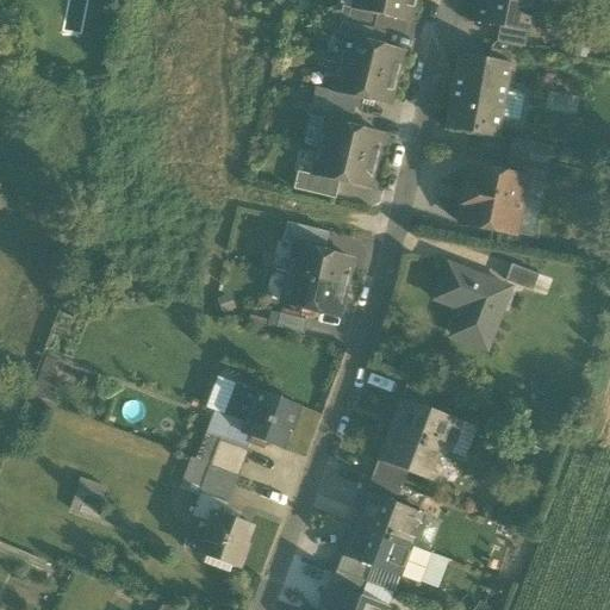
[(409,24),(414,0),(355,0),(353,10),(353,11),(377,16),(409,24)]
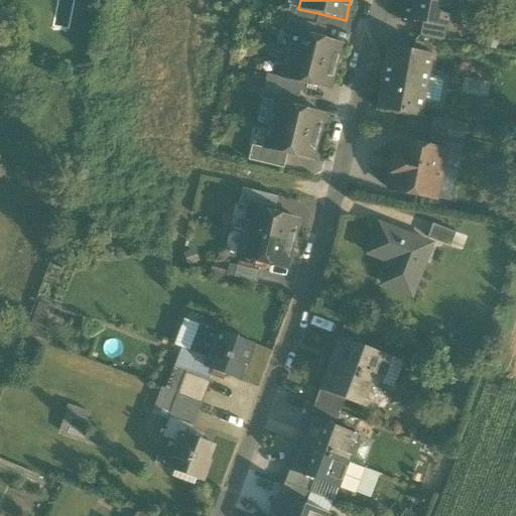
[(445,28),(450,0),(403,0),(399,19),(422,24),(445,28)]
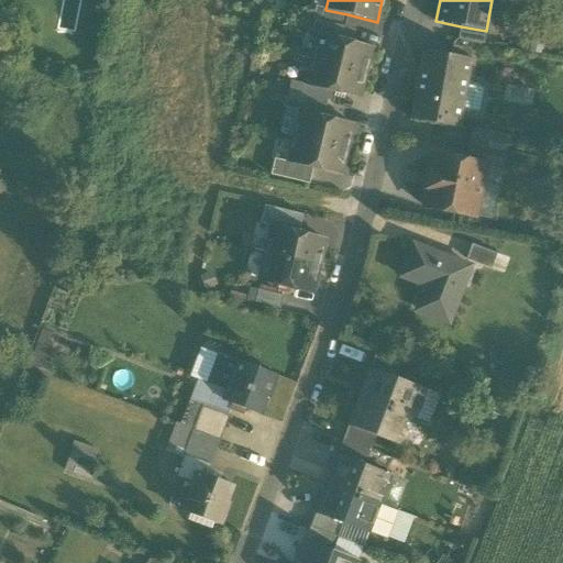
[(312,20),(344,28),(348,14),(326,10),(326,9),(316,7),(312,20)]
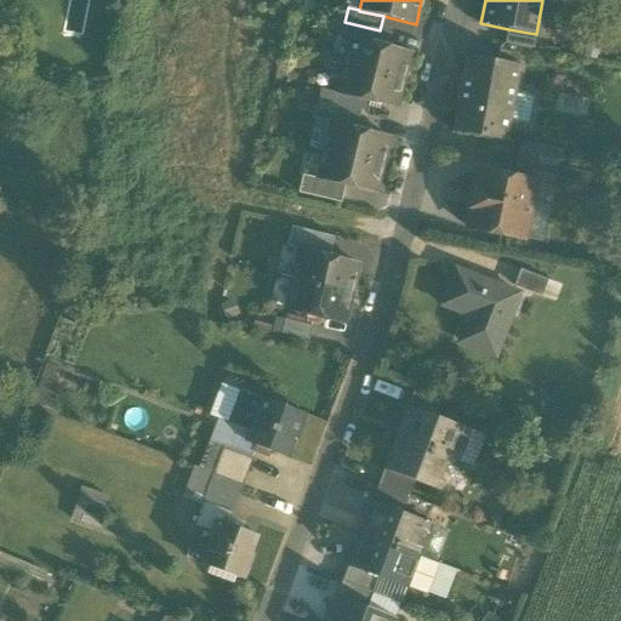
[(376,45),(380,30),(347,22),(343,36),(353,39),(376,45)]
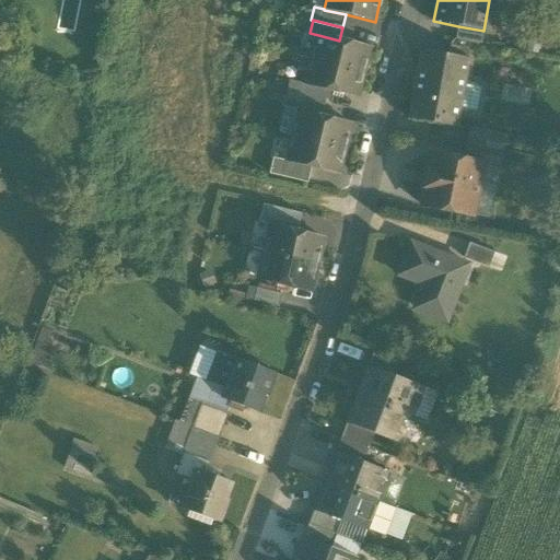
[(456,39),(481,44),(483,31),(458,26),(456,39)]
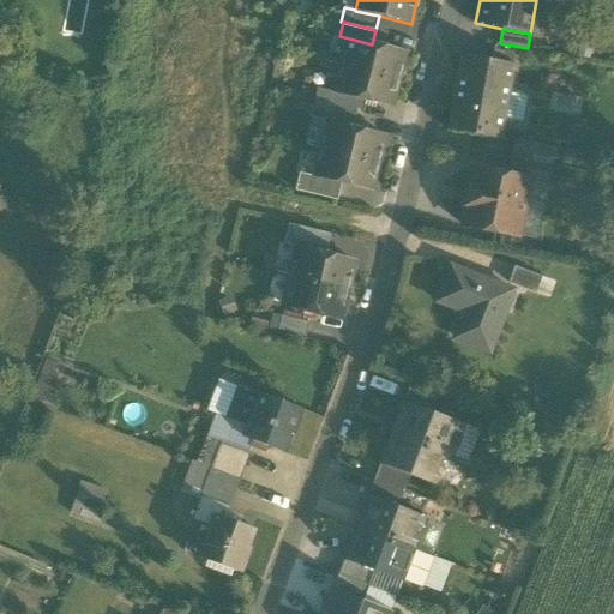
[(349,38),(342,66),(398,80),(404,52),(372,44),(349,38)]
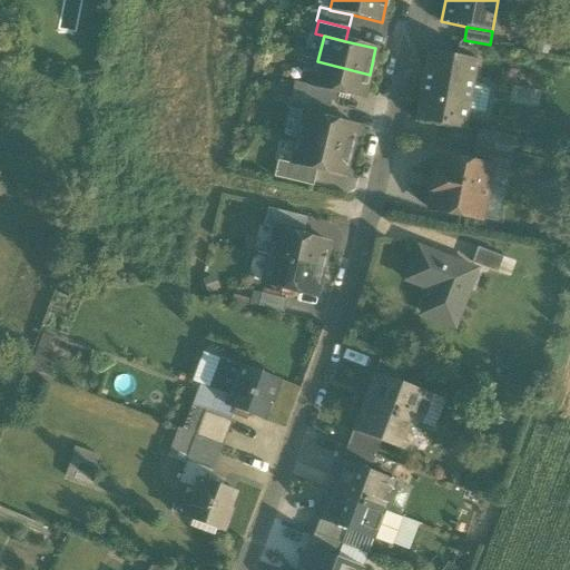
[(463,129),(467,114),(472,84),(475,60),(431,51),(419,120),(463,129)]
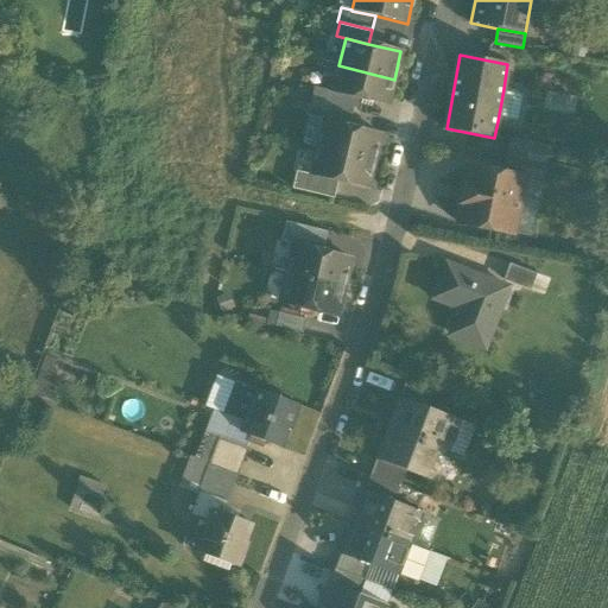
[(387,107),(394,80),(339,65),(331,93),(331,94),(356,100),(387,107)]
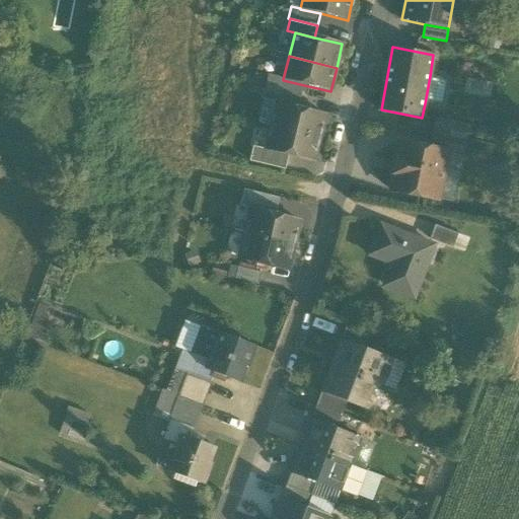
[(269,76),(266,88),(263,100),(278,103),(298,108),(301,96),(304,85),(283,80),(283,79),(269,76)]
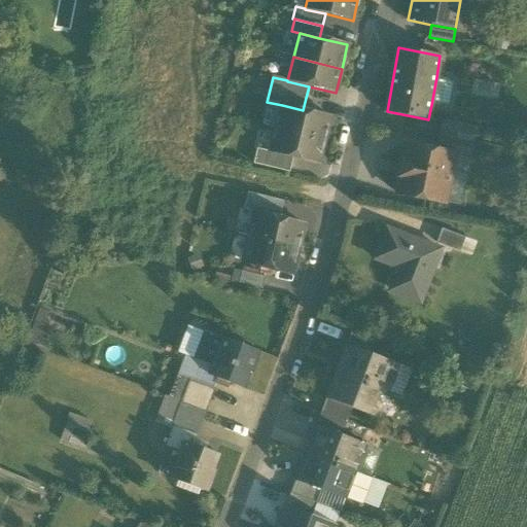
[(454,82),(436,77),(431,105),(450,107),(454,82)]
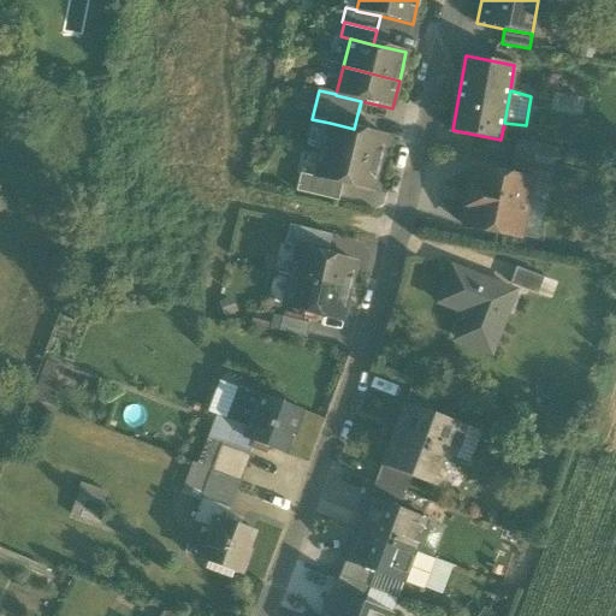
[(330,123),(312,119),(304,147),(323,150),(330,123)]
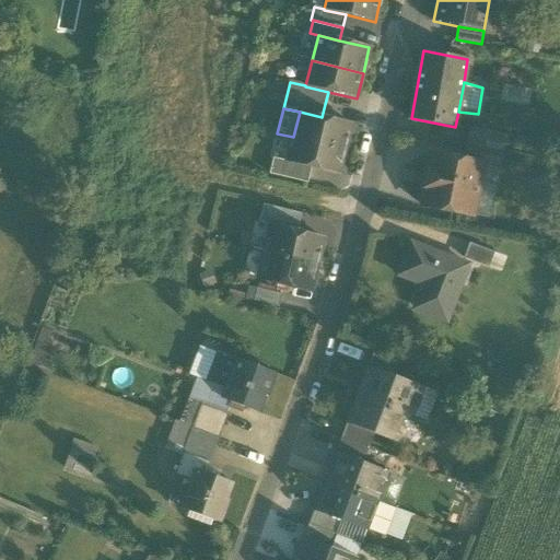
[(300,112),(293,137),(345,150),(350,124),(322,117),(300,112)]
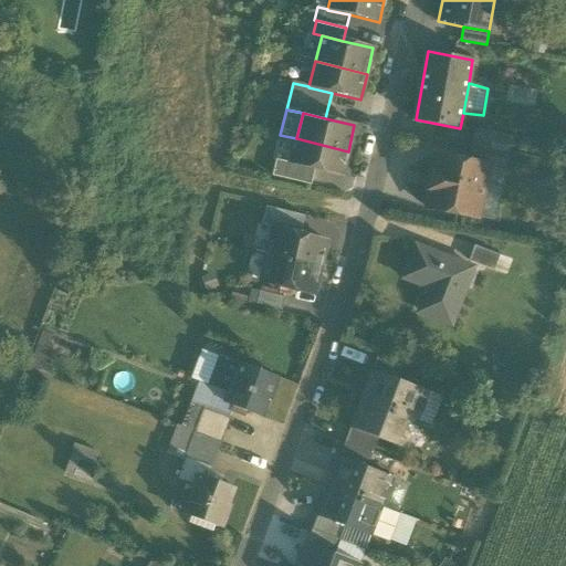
[(474,130),(471,147),(469,163),(489,167),(489,168),(503,170),(505,154),(501,153),(504,137),(474,130)]
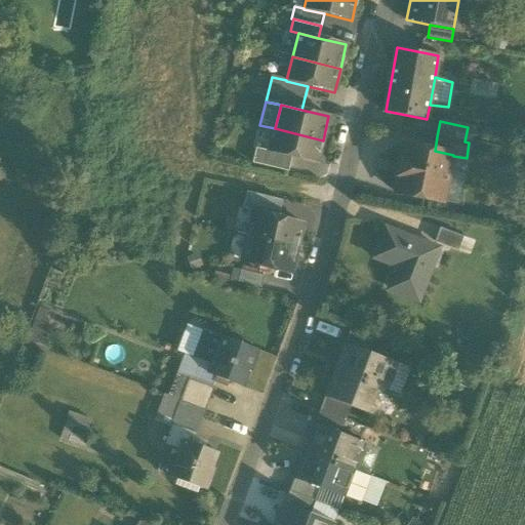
[(317,164),(323,140),(275,128),(269,152),(269,153),(291,158),(317,164)]
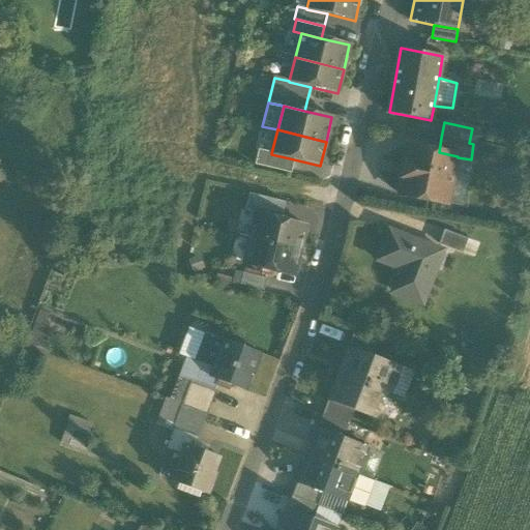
[(400,195),(448,204),(458,157),(458,156),(439,152),(409,146),(400,195)]
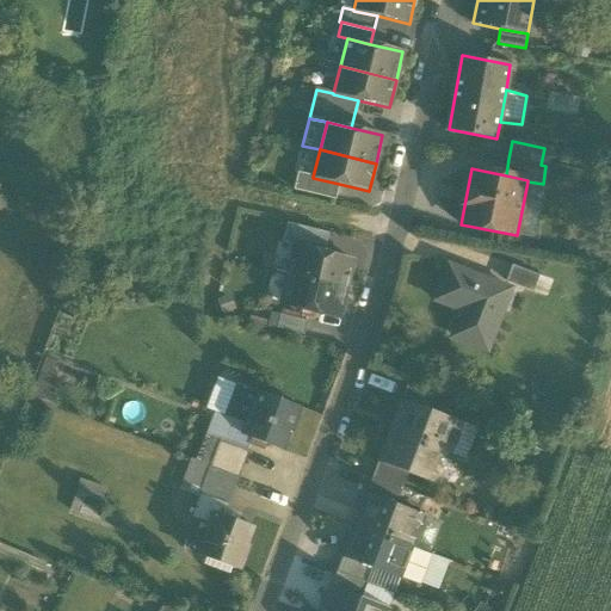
[(294,190),(335,201),(339,184),(313,178),(313,177),(298,173),(294,190)]
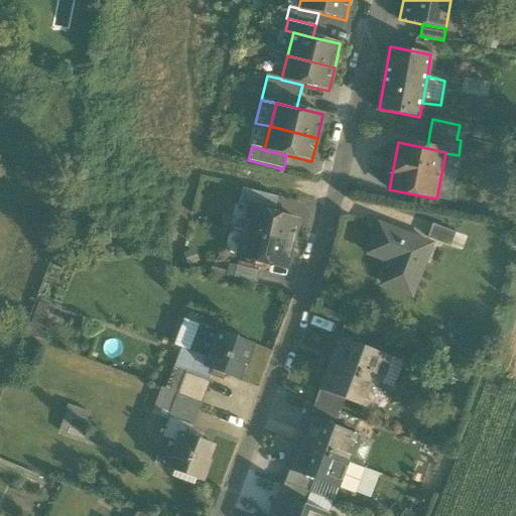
[(461,156),(459,155),(445,153),(436,199),(452,202),(461,156)]
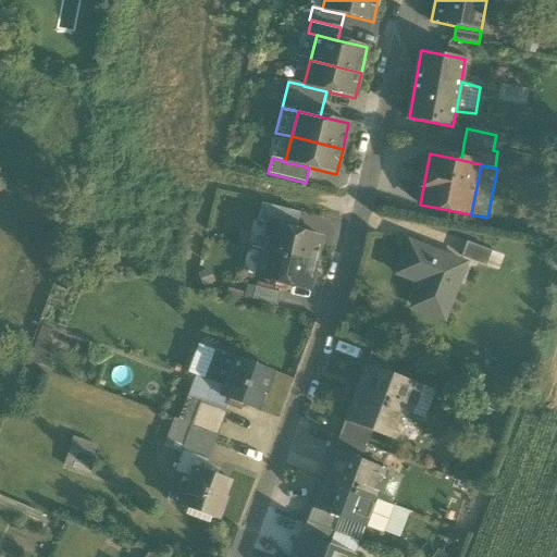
[(270,225),(295,231),(299,213),(261,203),(257,222),(270,225)]
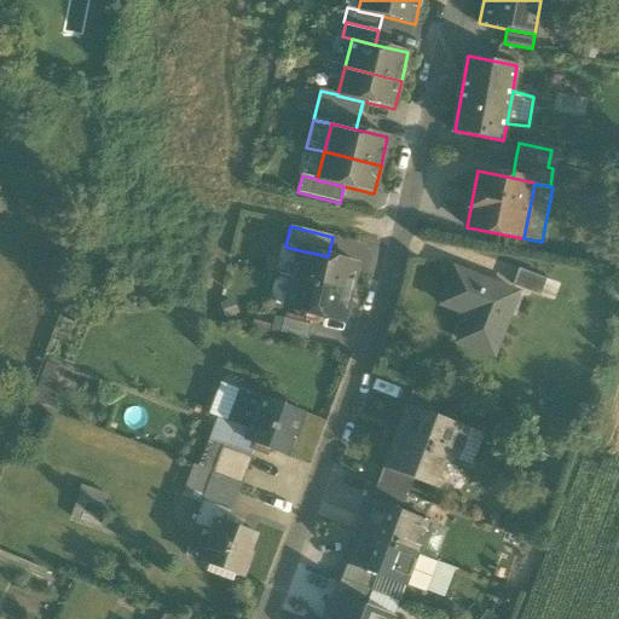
[(300,250),(294,278),(350,291),(357,264),(328,256),(300,250)]
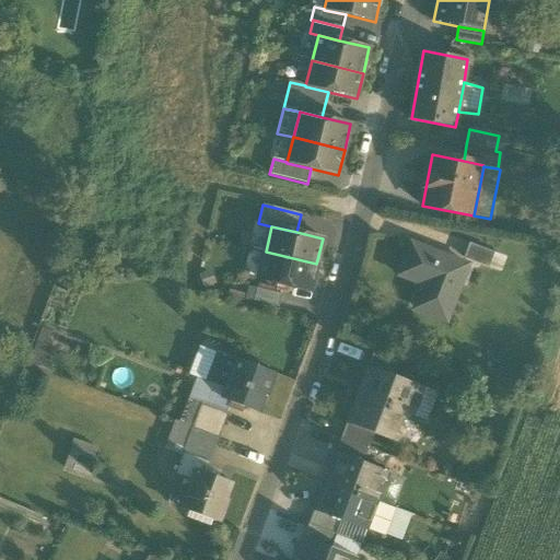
[(420,312),(446,323),(468,266),(411,244),(398,276),(429,288),(420,312)]
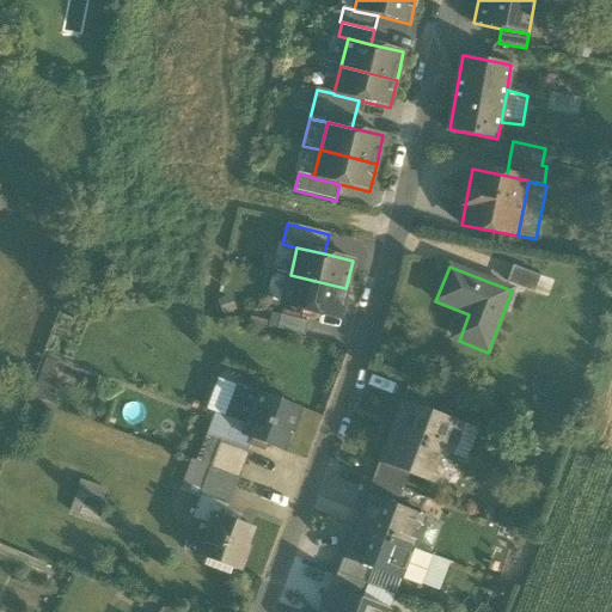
[(507,282),(534,293),(539,277),(513,267),(507,282)]
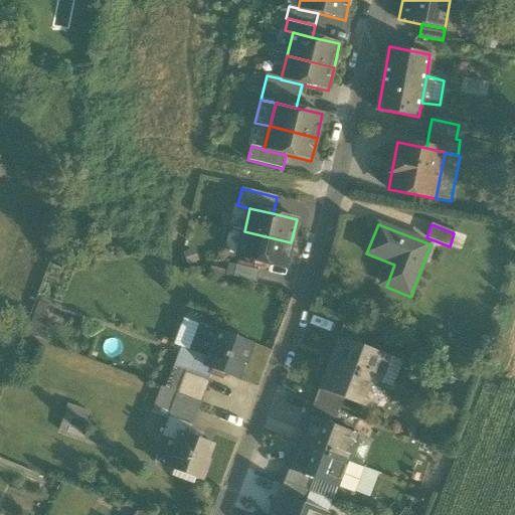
[(285,269),(291,242),(244,231),(238,256),(285,269)]
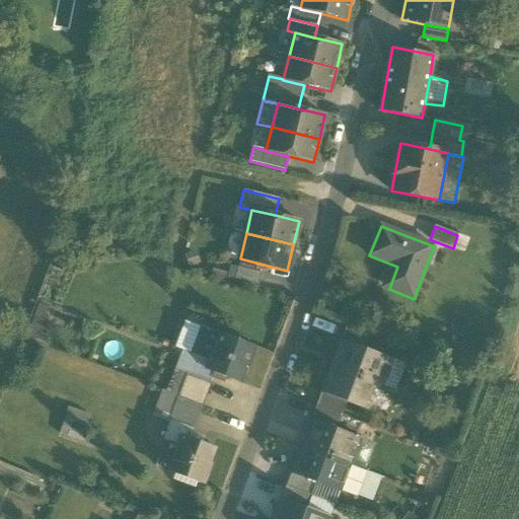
[(457,235),(453,248),(464,252),(469,239),(457,235)]
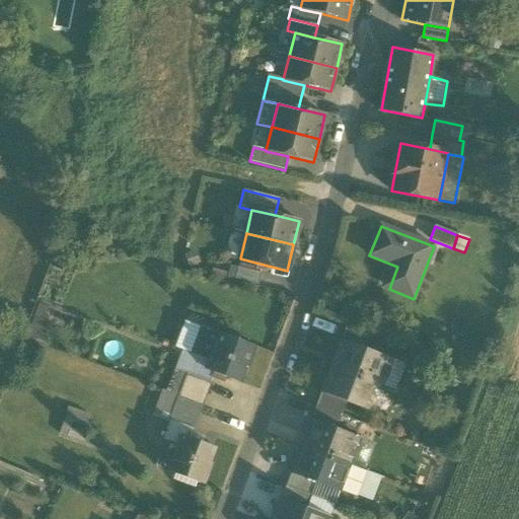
[(200,264),(195,250),(183,254),(189,268),(200,264)]
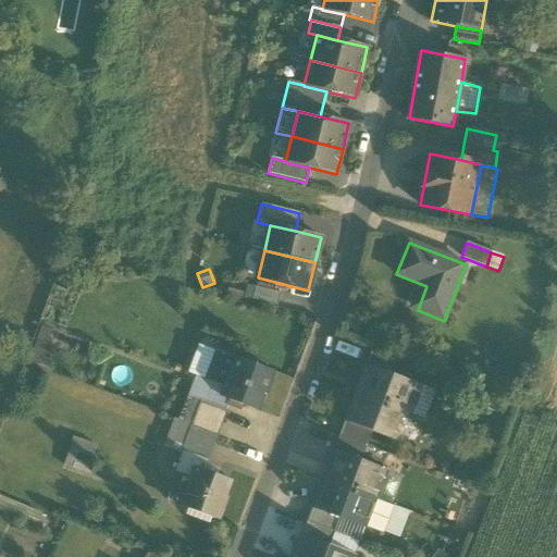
[(252,300),(276,306),(280,294),(256,287),(252,300)]
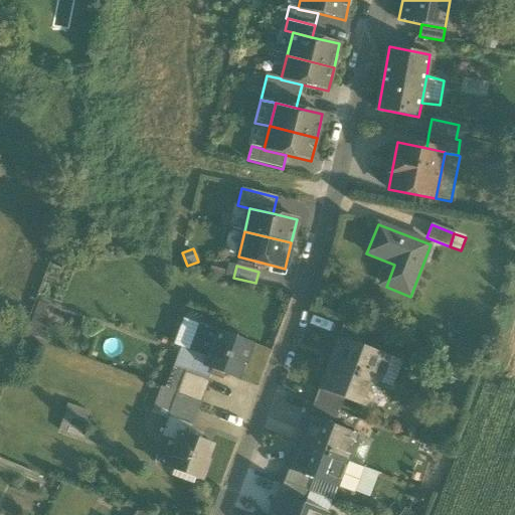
[(39,302),(27,335),(35,338),(47,305),(39,302)]
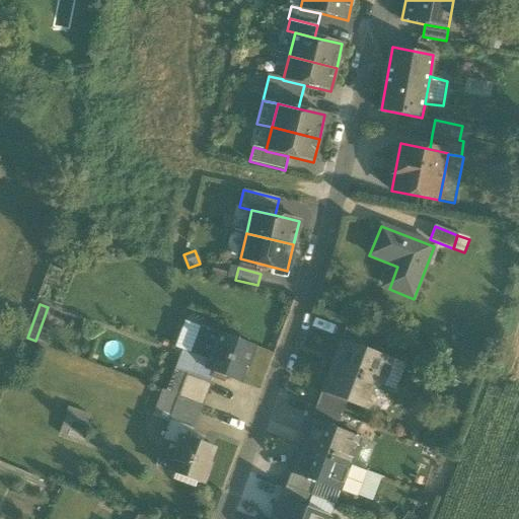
[(191,355),(201,327),(184,321),(174,349),(181,351),(191,355)]
